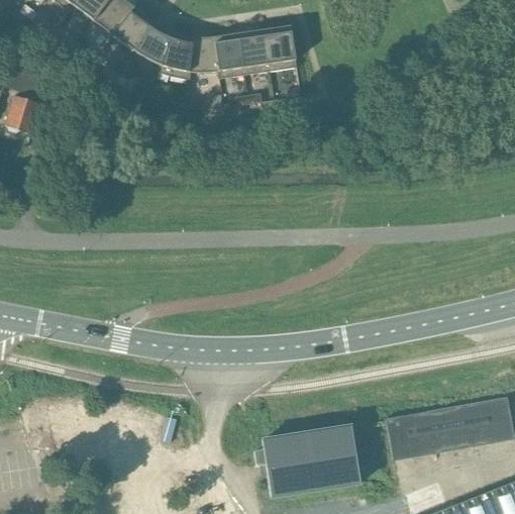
[(55,0),(69,10),(76,0),(55,0)]
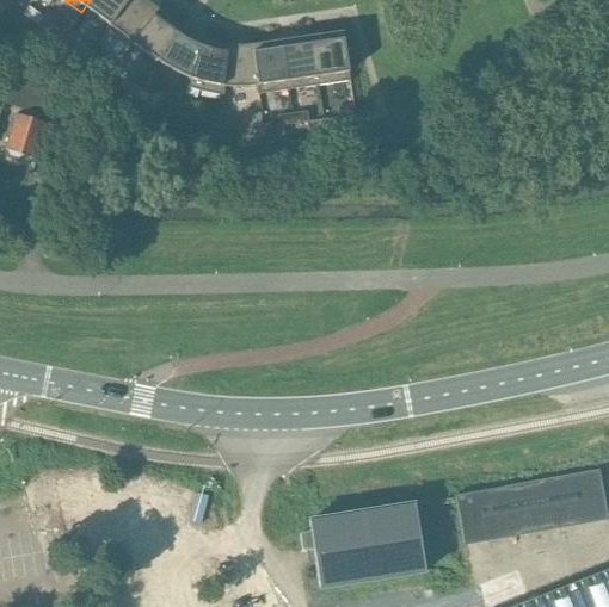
[(111,23),(128,0),(90,0),(81,12),(82,13),(87,6),(111,23)]
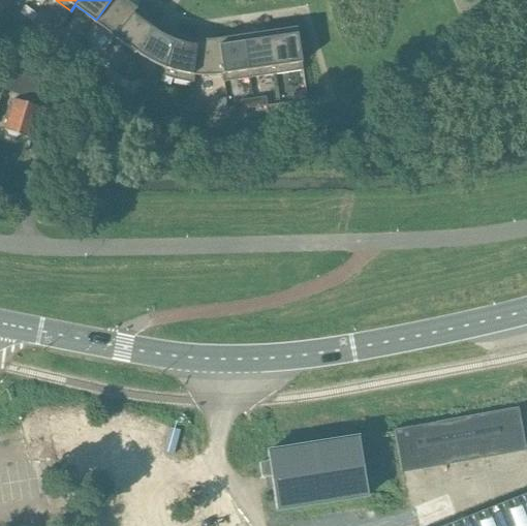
[(117,35),(138,6),(129,0),(111,0),(96,20),(117,35)]
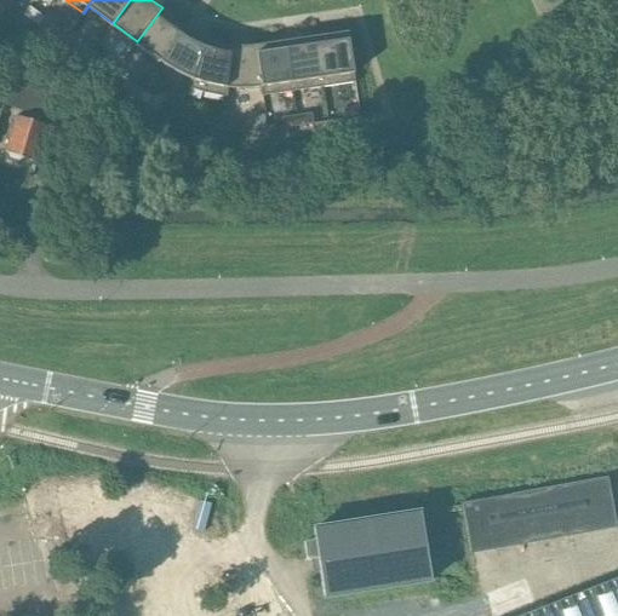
[(32,5),(24,13),(38,22),(44,13),(32,5)]
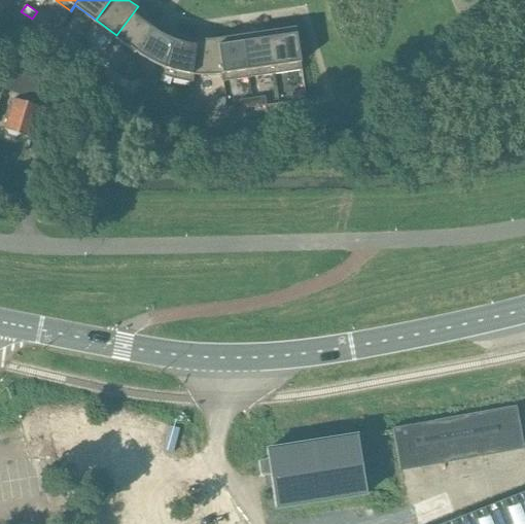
[(116,35),(135,49),(137,50),(158,22),(138,6),(116,35)]
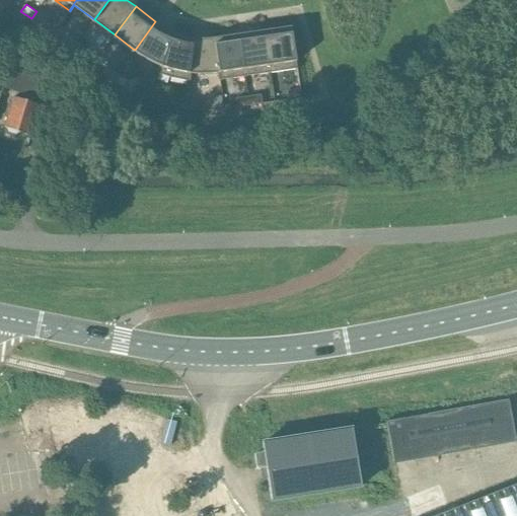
[(47,19),(37,11),(31,18),(42,26),(47,19)]
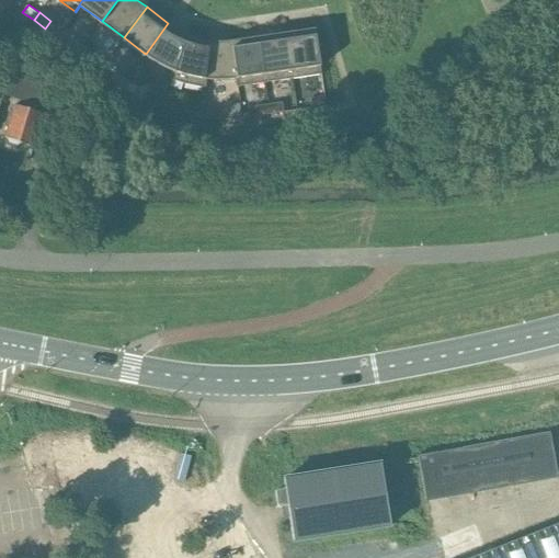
[(168,23),(146,54),(153,59),(162,64),(173,69),(189,34),(182,32),(175,27),(168,23)]
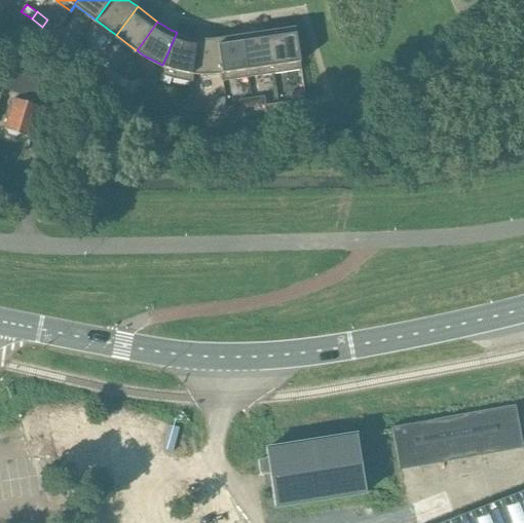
[(269,29),(276,72),(303,68),(297,26),(269,29)]
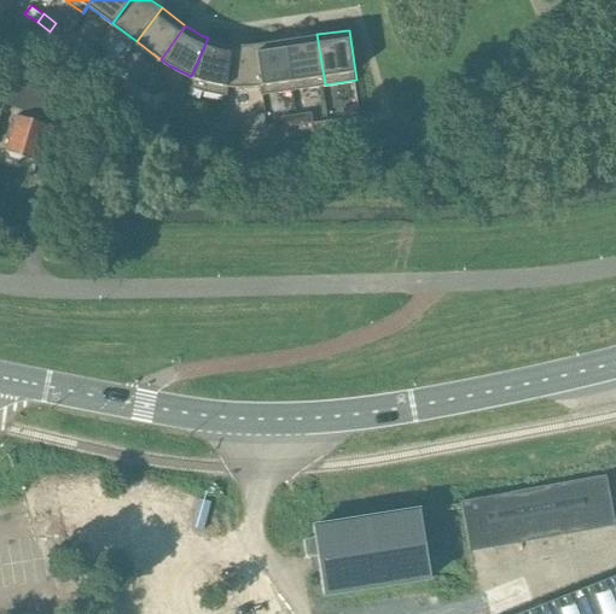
[(325,85),(317,34),(286,39),(294,89),(325,85)]
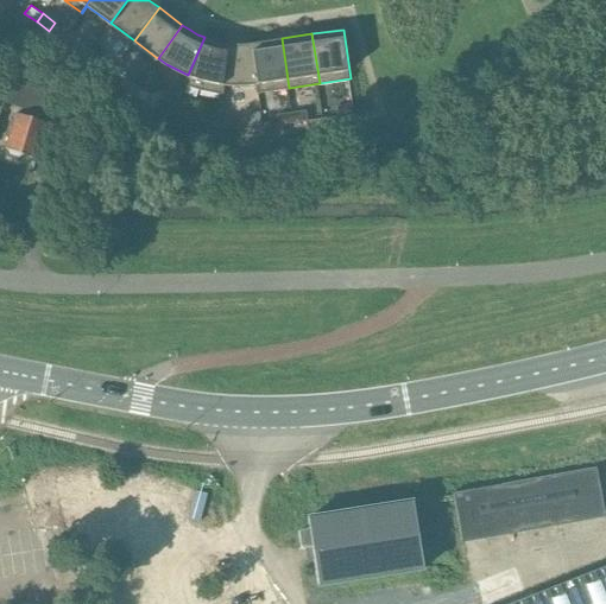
[(225,84),(231,43),(221,42),(213,40),(204,37),(188,75),(184,82),(197,87),(210,90),(225,93),(225,84)]
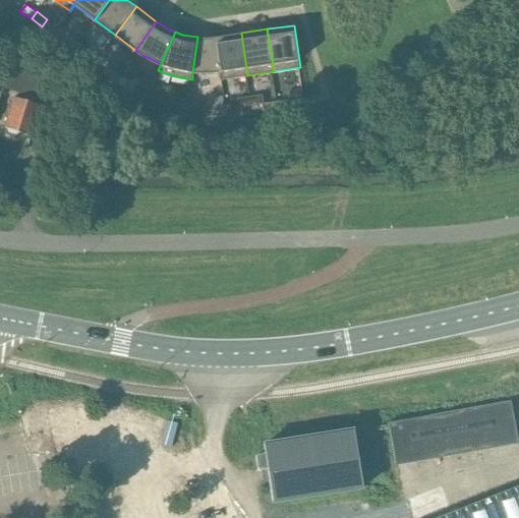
[(247,75),(241,33),(215,37),(220,71),(221,78),(247,75)]
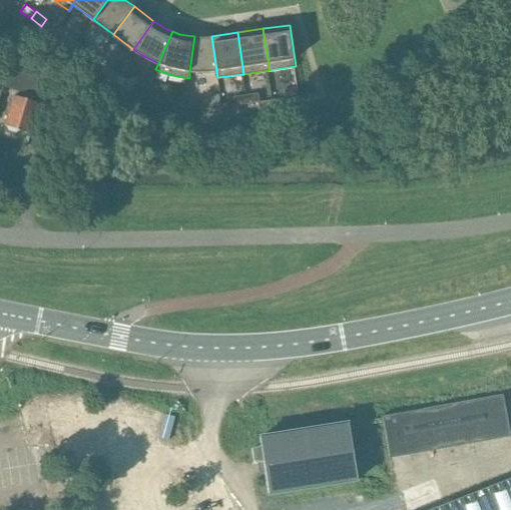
[(76,41),(66,34),(61,41),(71,48),(76,41)]
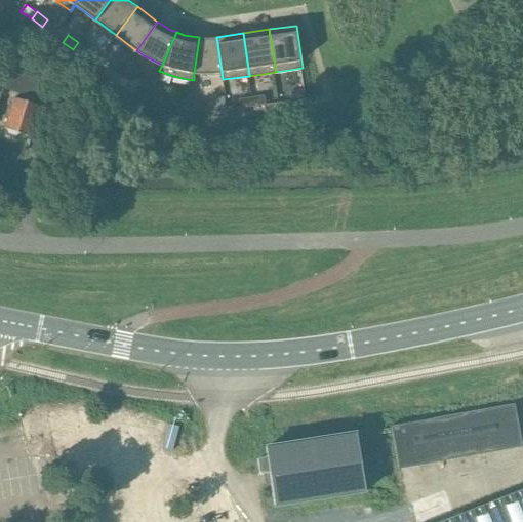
[(222,72),(216,37),(210,38),(204,38),(199,37),(194,73),(203,73),(212,73),(222,72)]
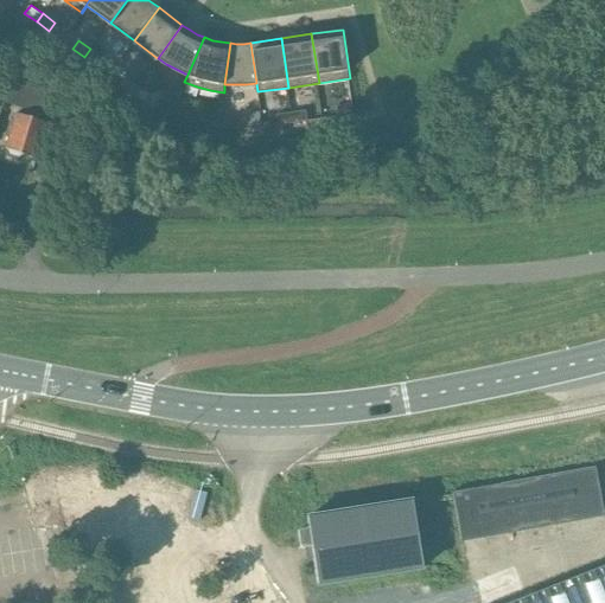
[(102,58),(90,49),(84,57),(96,66),(102,58)]
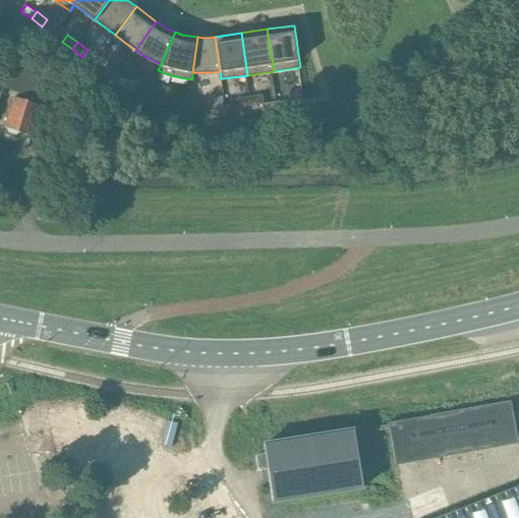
[(27,92),(24,98),(14,95),(5,124),(8,125),(10,130),(17,132),(21,129),(33,133),(50,77),(11,65),(5,84),(27,92)]
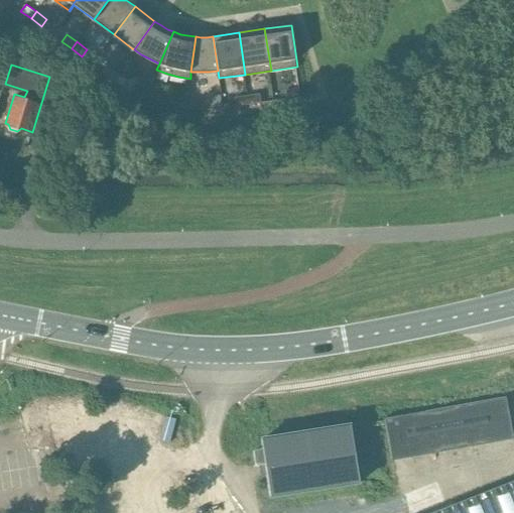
[(113,79),(118,72),(108,65),(103,72),(113,79)]
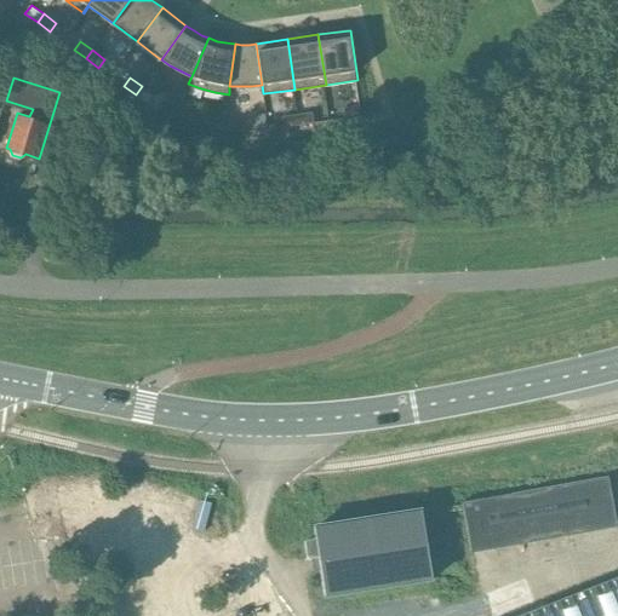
[(148,104),(154,95),(142,86),(136,95),(148,104)]
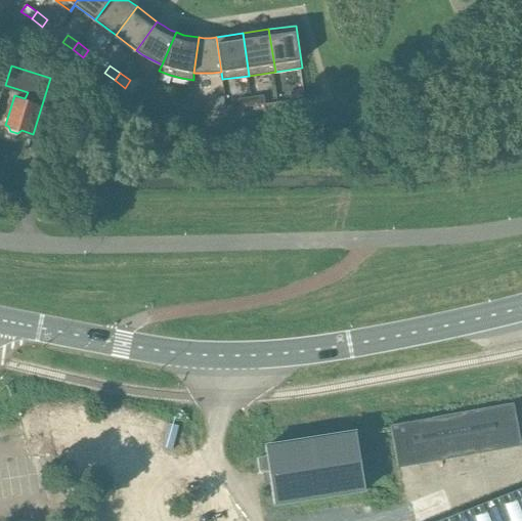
[(291,90),(293,98),(306,96),(304,88),(291,90)]
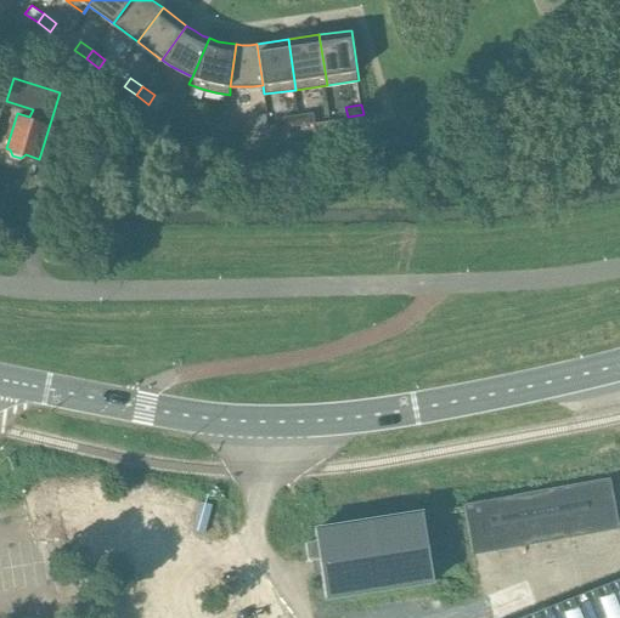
[(315,111),(299,113),(300,124),(316,122),(315,111)]
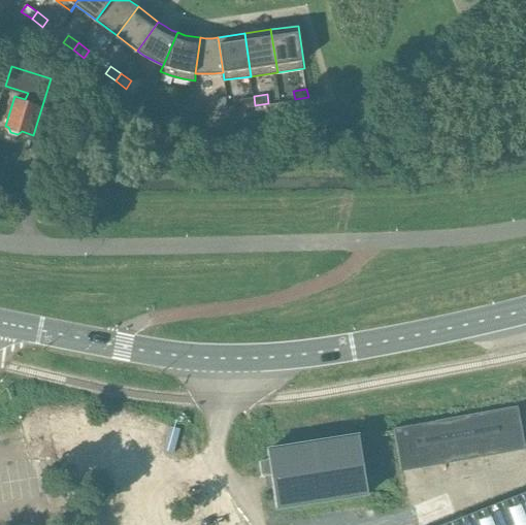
[(254,96),(241,98),(242,107),(255,105),(254,96)]
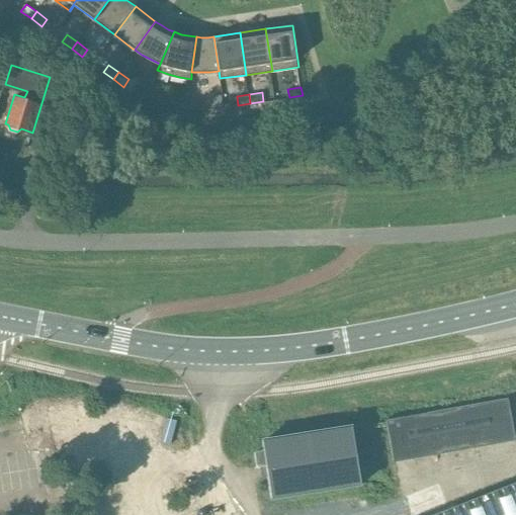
[(186,107),(187,98),(174,97),(173,105),(186,107)]
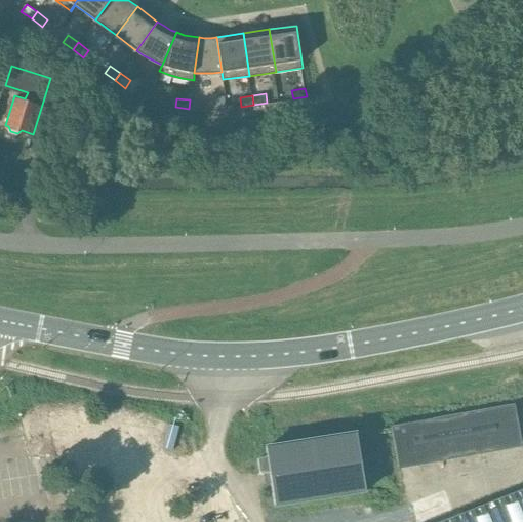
[(201,110),(202,102),(190,99),(189,109),(201,110)]
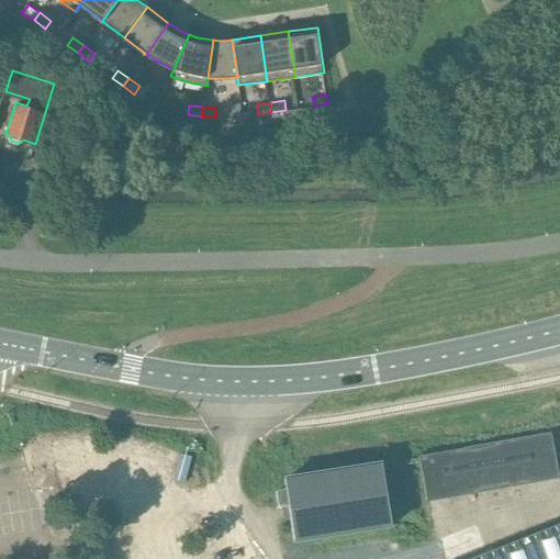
[(420,455),(427,501),(559,477),(559,465),(556,447),(552,431),(420,455)]
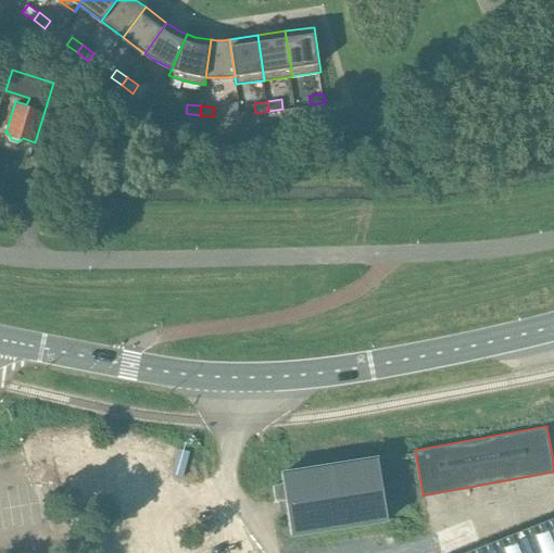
[(286,499),(287,502),(292,537),(389,522),(378,455),(281,470),(284,481),(274,485),(276,499),(286,499)]
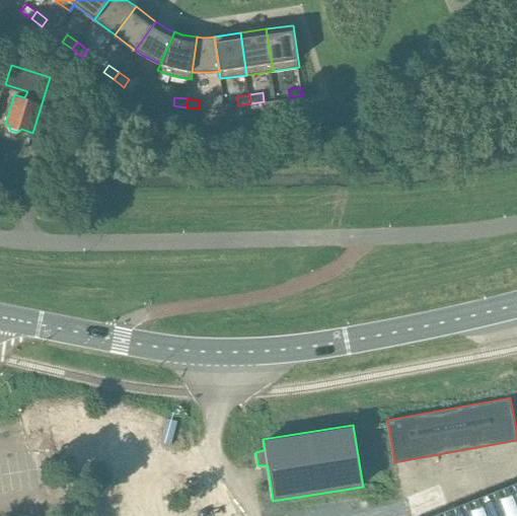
[(100,469),(91,471),(93,487),(102,485),(100,469)]
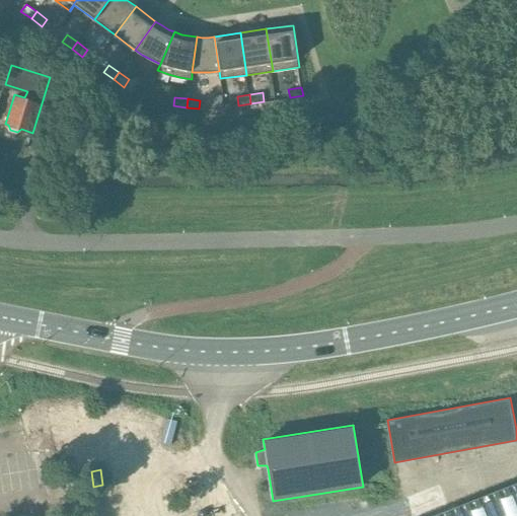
[(516,483),(432,515),(516,515),(516,483)]
